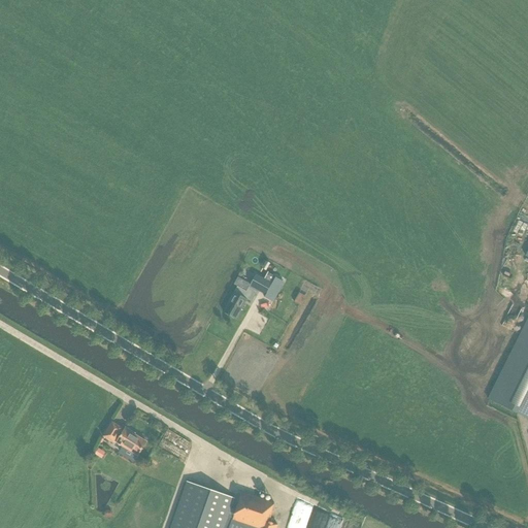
[(235,292),(224,312),(236,320),(251,293),(253,288),(267,296),(267,295),(274,298),(284,282),(275,277),(272,284),(258,275),(248,292),(237,286),(234,292),(235,292)]
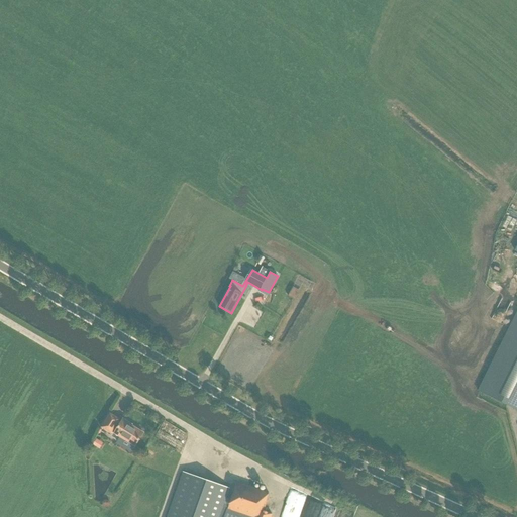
[(516,314),(480,392),(516,410),(516,314)]
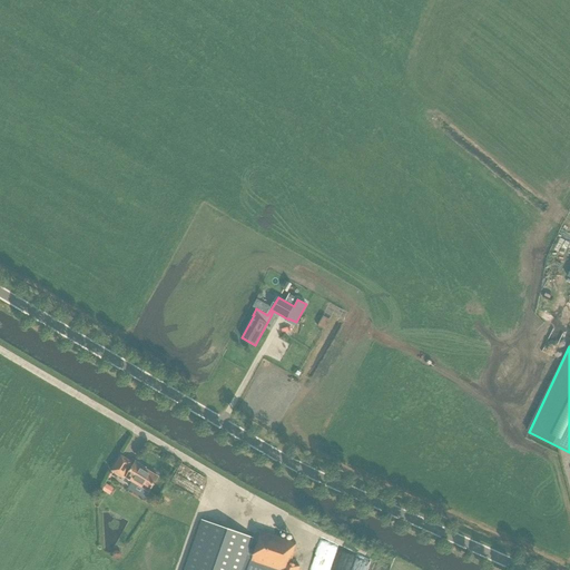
[(145,469),(146,468),(136,462),(126,478),(149,492),(158,478),(145,469)]
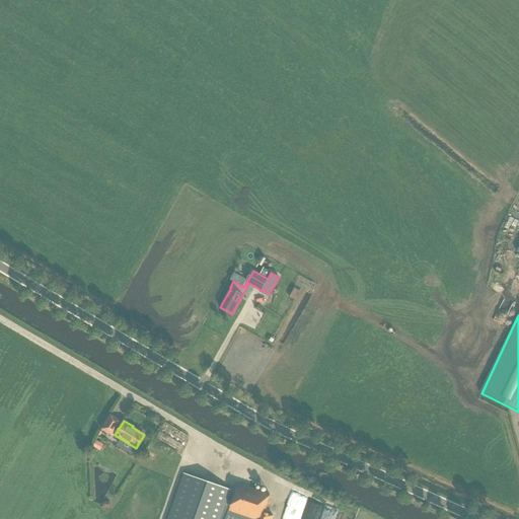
[(119,466),(112,461),(107,468),(115,472),(119,466)]
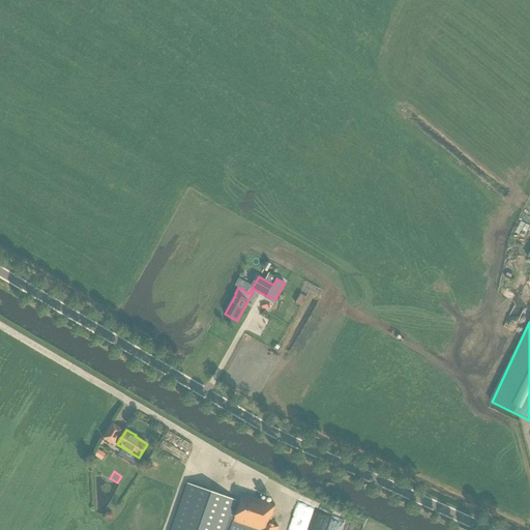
[(277,529),(278,529),(269,526),(273,514),(272,514),(275,505),(243,495),(237,513),(232,511),(234,505),(236,500),(187,483),(180,505),(171,529),(277,529)]
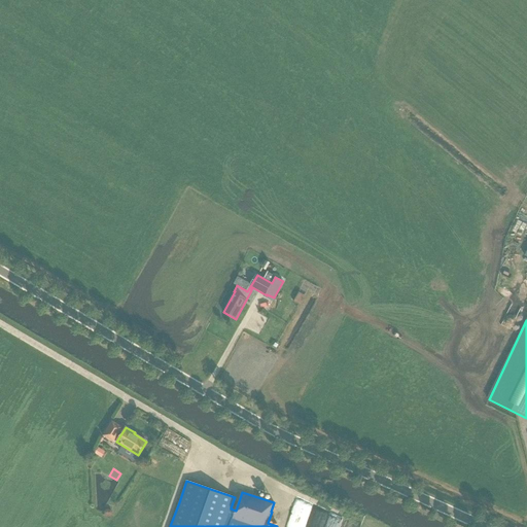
[(325,526),(326,526),(340,526),(344,518),(313,507),(306,526),(325,526)]
